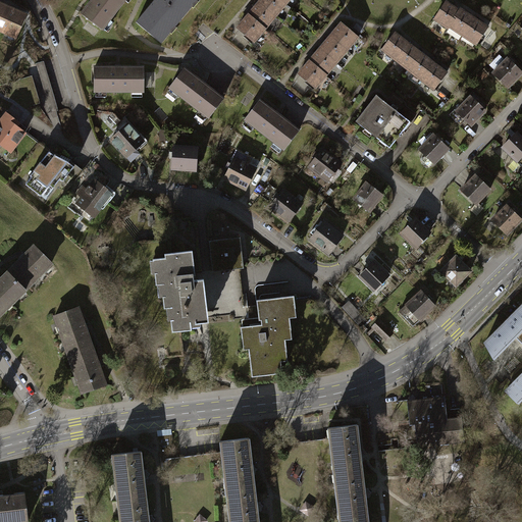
[(91,0),(81,14),(99,29),(120,0),(91,0)]
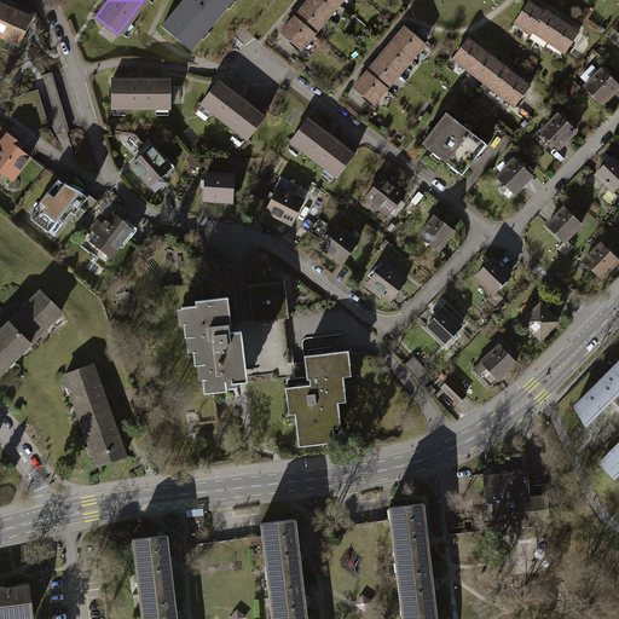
[(230,0),(180,0),(160,25),(189,51),(231,0),(230,0)]
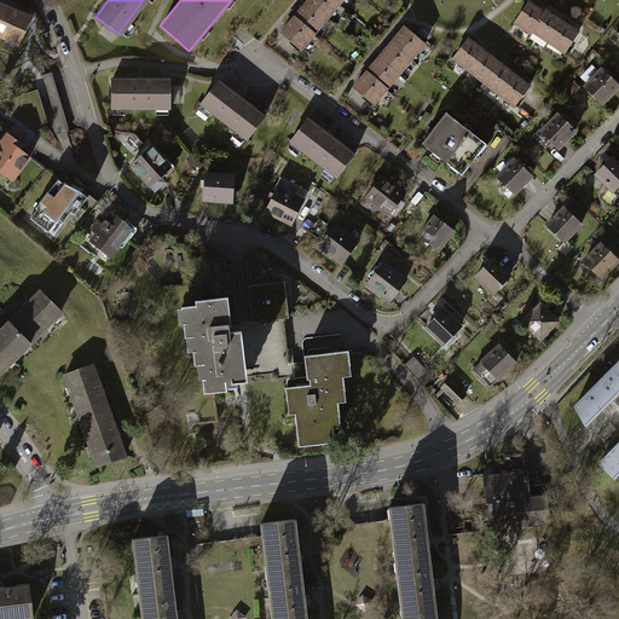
[(327,19),(339,5),(331,0),(308,0),(306,3),(327,19)]
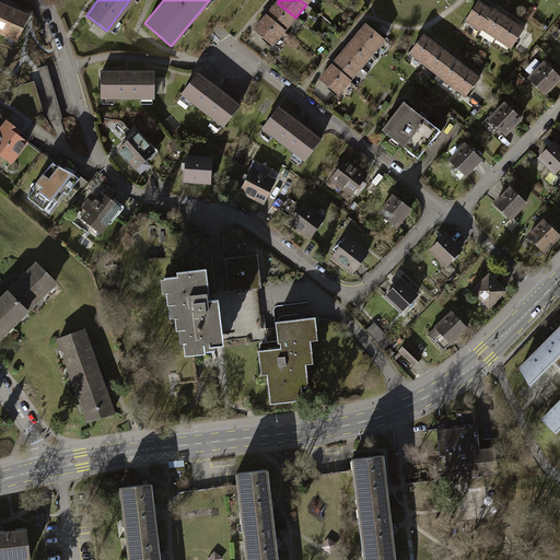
[(277,2),(266,15),(283,31),(295,18),(277,2)]
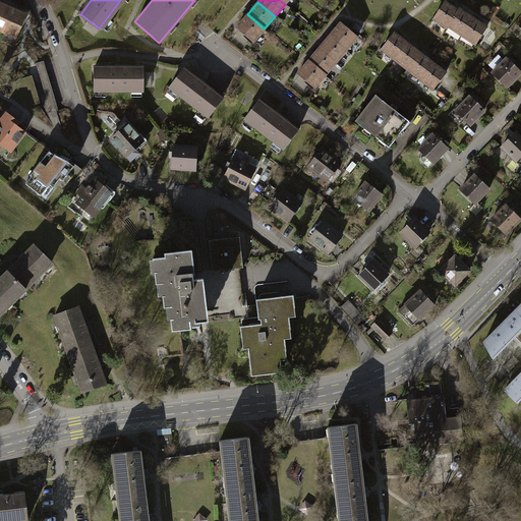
[(447,27),(449,26),(458,11),(444,2),(432,18),(447,27)]
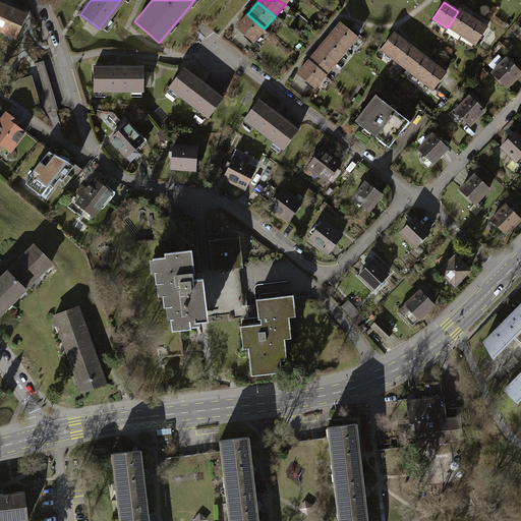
[(0,3),(0,30),(15,37),(25,15),(0,3)]
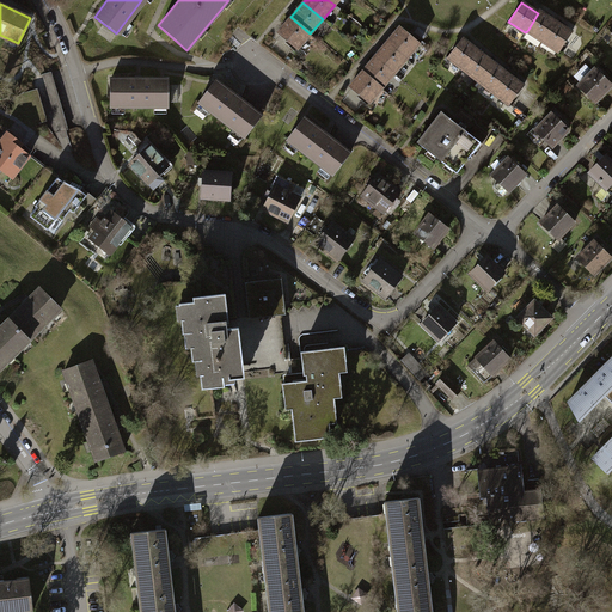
[(527,31),(543,41),(555,22),(539,11),(538,13),(527,31)]
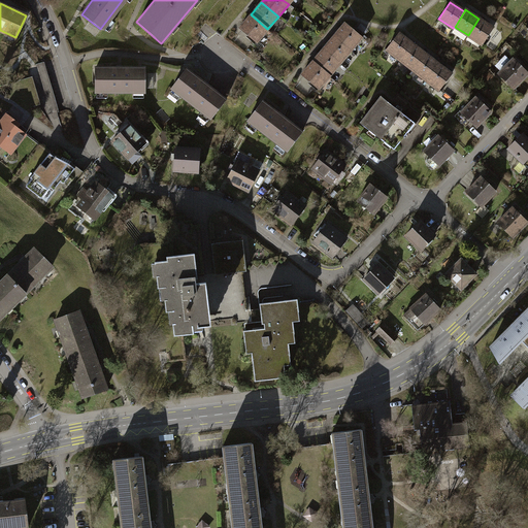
[(256,42),(267,29),(251,14),(239,28),(256,42)]
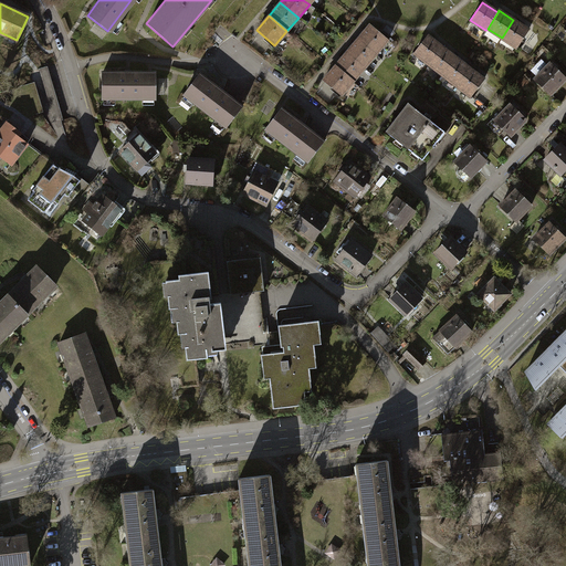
[(528,30),(513,20),(502,38),(516,48),(528,30)]
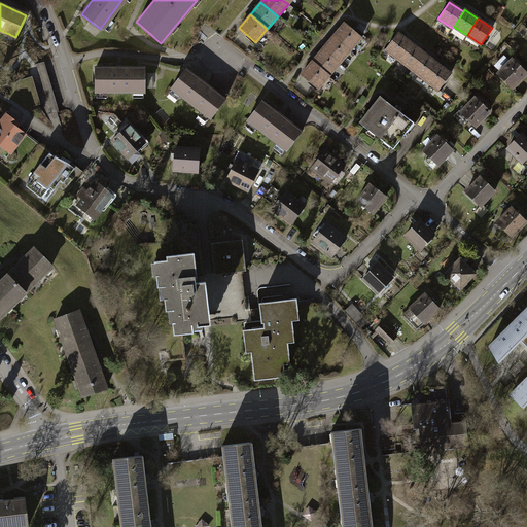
[(345,24),(334,36),(350,49),(360,37),(345,24)]
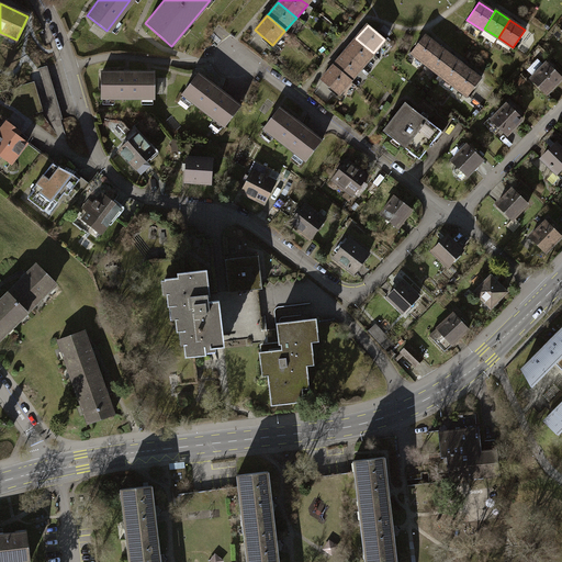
[(412,53),(425,64),(439,46),(425,35),(412,53)]
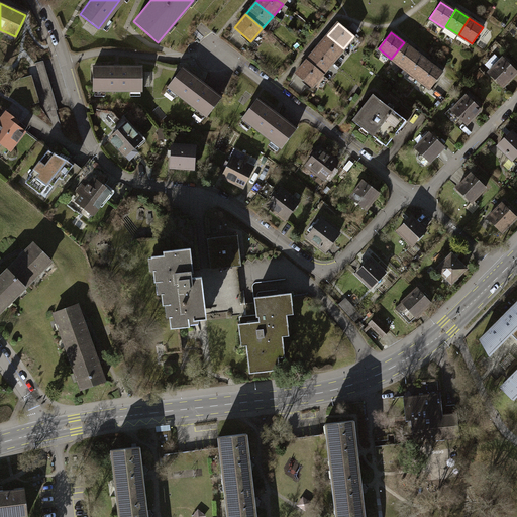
[(332,62),(343,48),(327,35),(317,48),(332,62)]
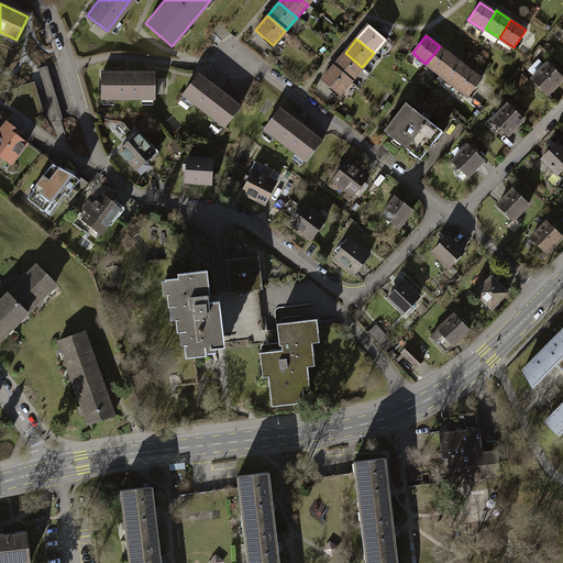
[(453,57),(440,46),(426,64),(440,74),(453,57)]
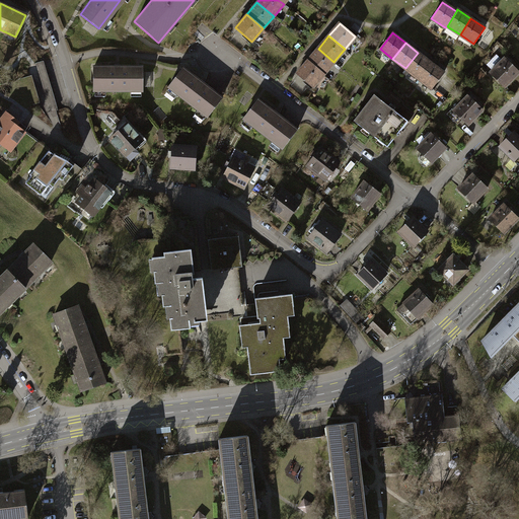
[(318,49),(307,62),(322,75),(334,62),(318,49)]
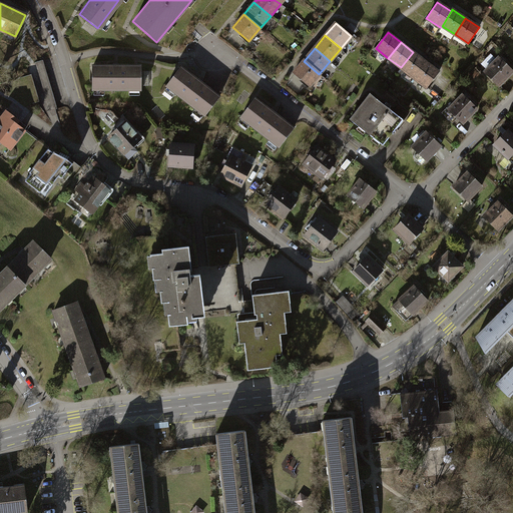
[(401,67),(413,77),(426,62),(413,52),(401,67)]
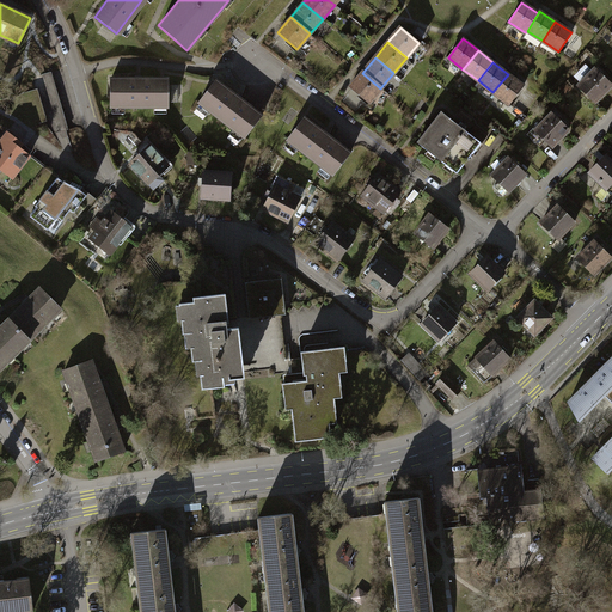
[(595,71),(580,86),(595,102),(611,86),(595,71)]
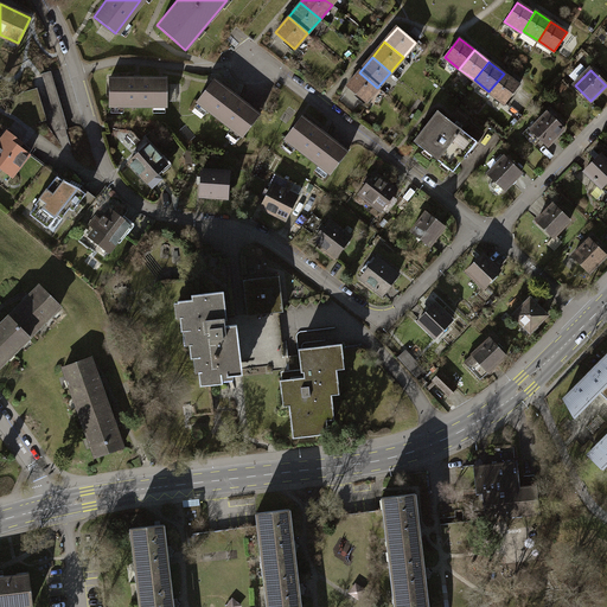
[(32,81),(33,88),(43,121),(45,127),(53,134),(57,132),(65,129),(49,71),(34,76),(32,81)]
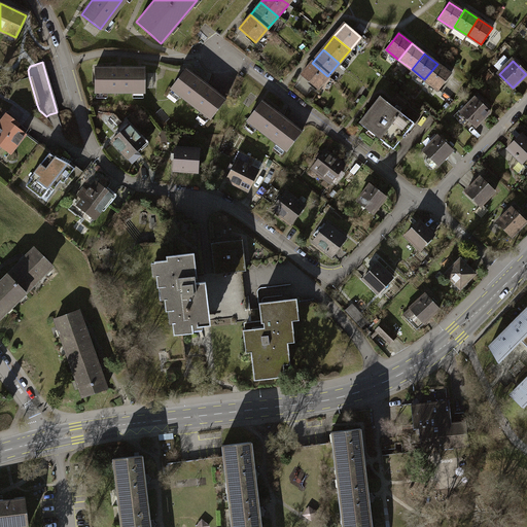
[(317,89),(327,76),(312,63),(302,75),(317,89)]
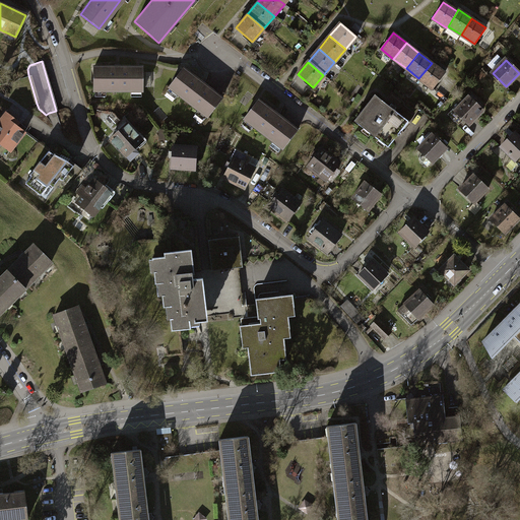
[(445,73),(432,63),(418,78),(433,88),(445,73)]
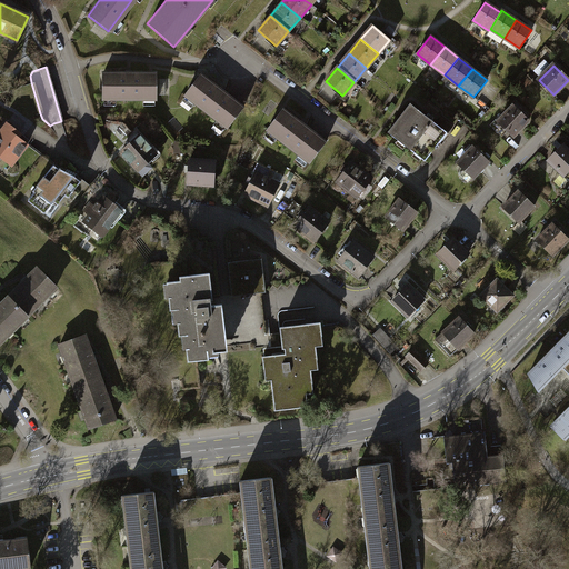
[(157,72),(102,72),(102,99),(157,99),(157,72)]
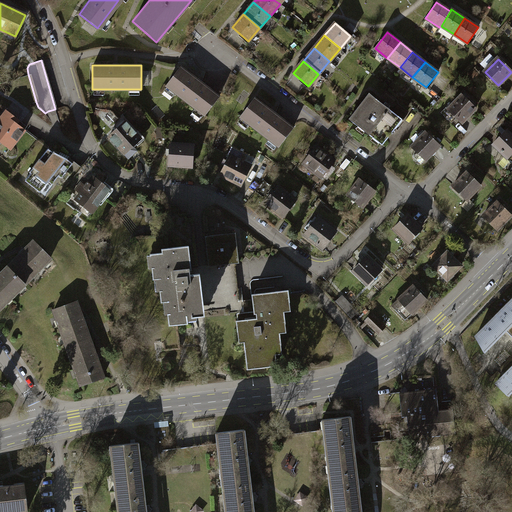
[(218,97),(180,67),(166,85),(204,115),(218,97)]
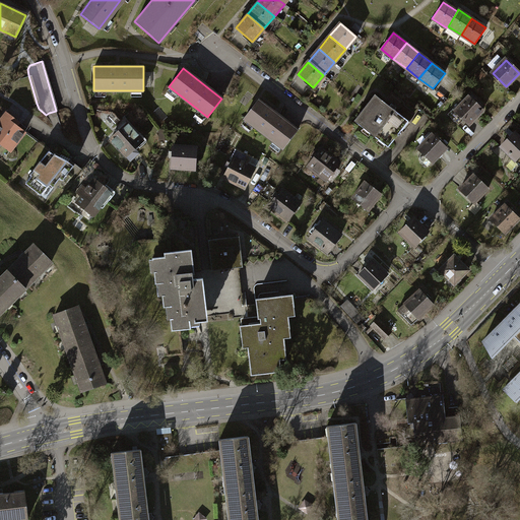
[(470,93),(454,111),(463,119),(469,125),(482,111),(473,102),(475,99),(470,93)]
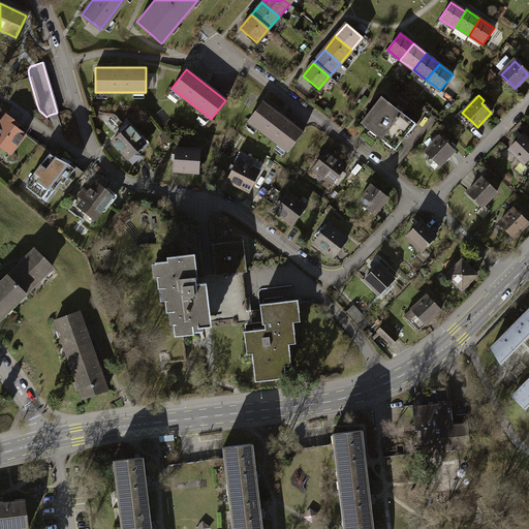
[(394,150),(414,123),(401,112),(381,96),(360,123),(394,150)]
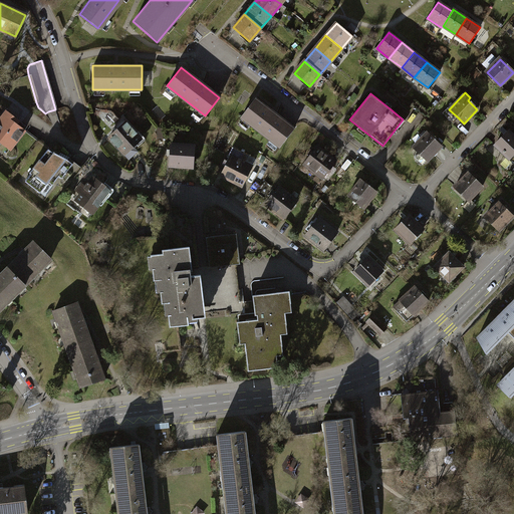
[(293,129),(256,99),(242,117),(279,147),(293,129)]
